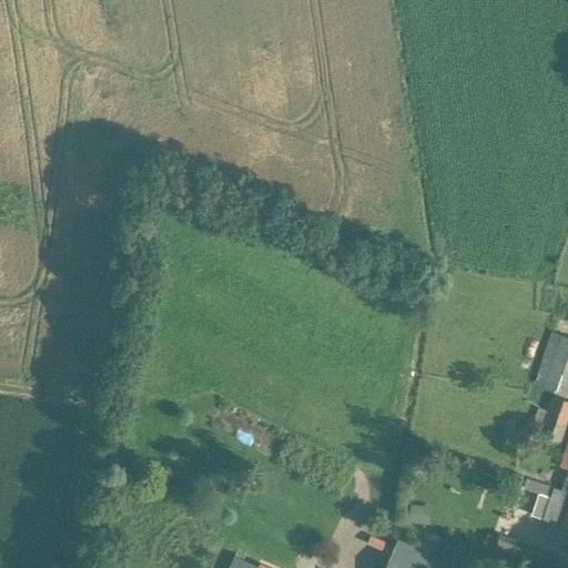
[(534,382),(567,393),(567,391),(567,336),(550,331),(534,382)]
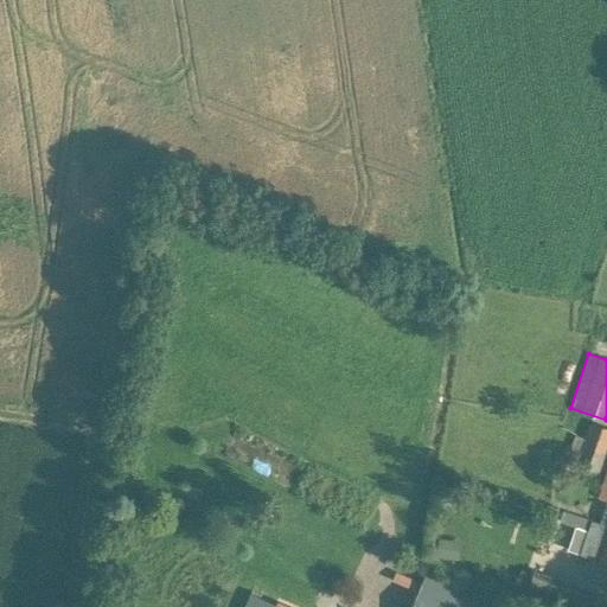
[(600,472),(606,448),(606,428),(589,422),(581,449),(569,446),(564,460),(600,472)]
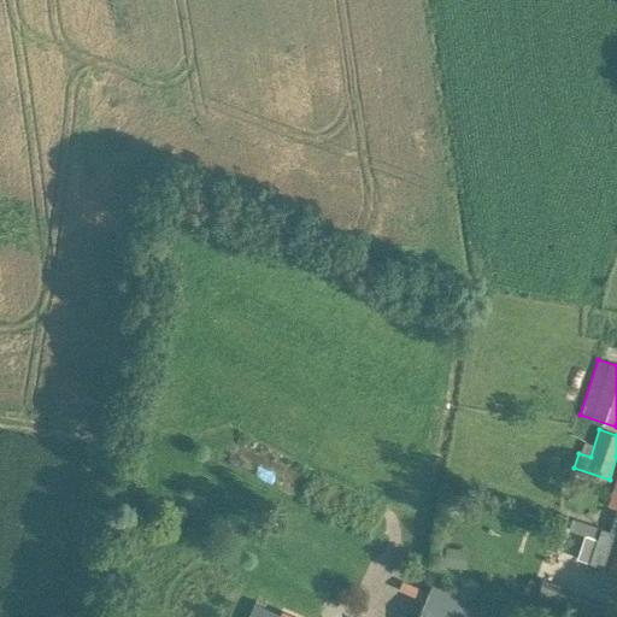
[(616,571),(616,483),(610,507),(616,509),(609,530),(603,529),(591,563),(616,571)]
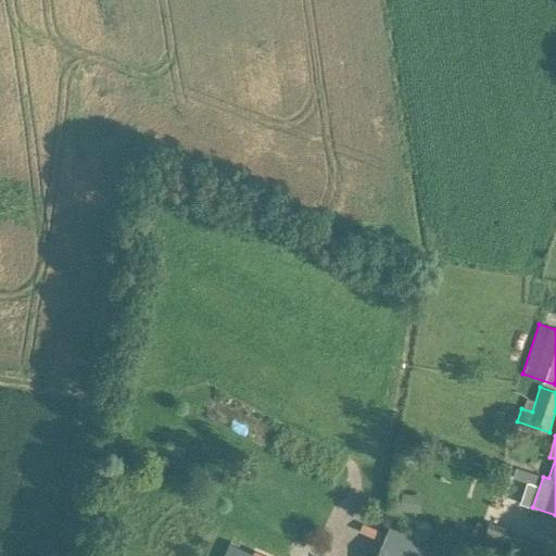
[(527,555),(541,555),(546,542),(490,521),(482,540),(527,555)]
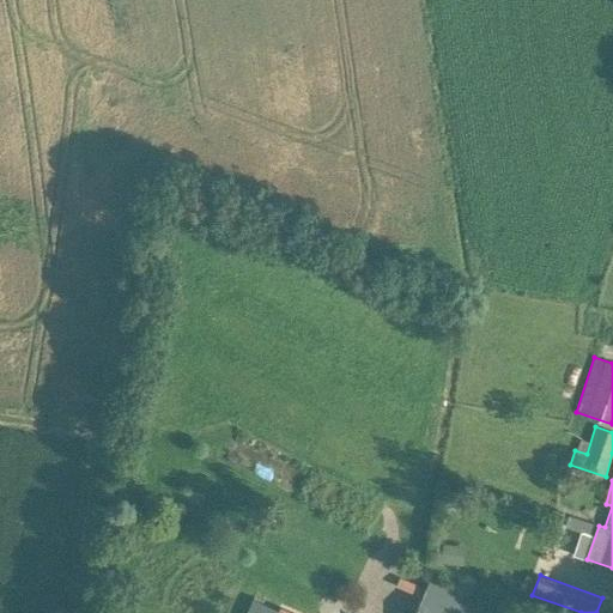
[(504,612),(429,580),(413,612),(504,612)]
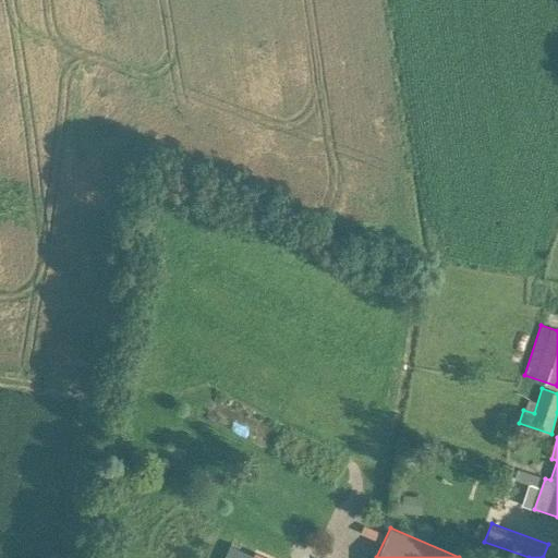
[(264,557),(255,554),(253,557),(230,545),(225,557),(264,557)]
